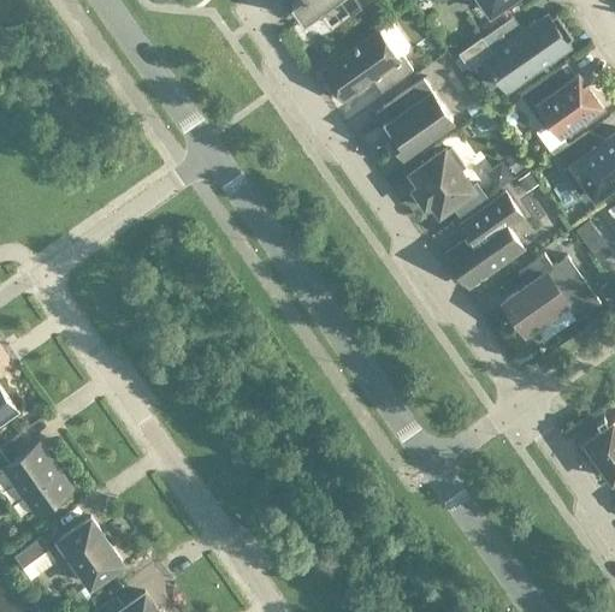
[(295,0),(290,4),(303,22),(318,11),(330,28),(362,5),(358,0),(295,0)]
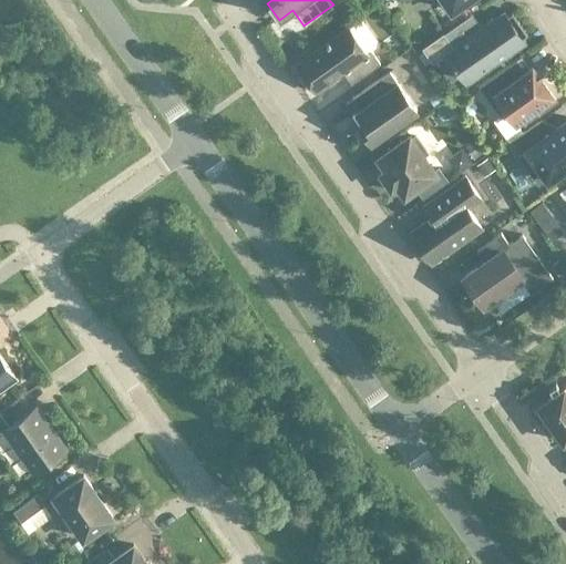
[(441,0),(451,13),(469,0),(441,0)]
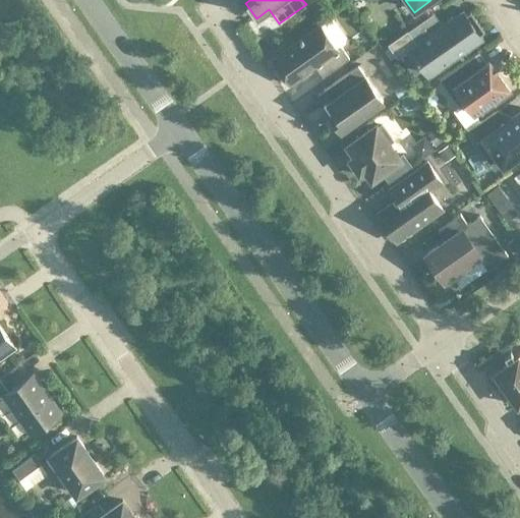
[(466,15),(464,12),(416,46),(407,33),(387,47),(397,61),(409,53),(417,64),(419,63),(428,77),(482,39),(480,36),(484,34),(469,13),(466,15)]
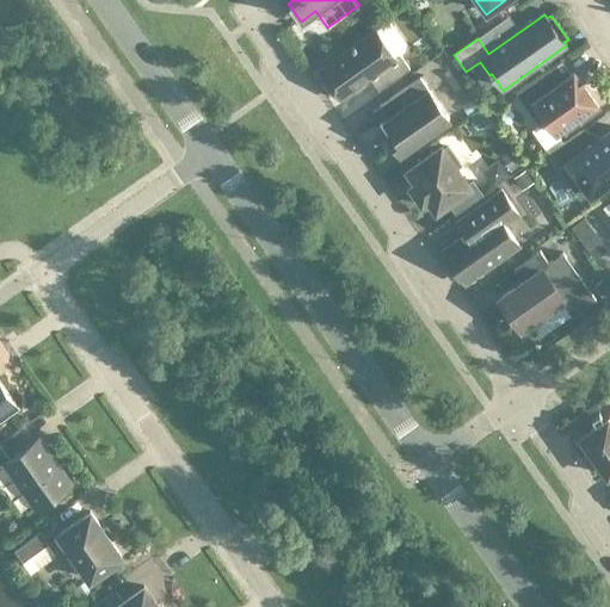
[(395,61),(375,32),(318,73),(339,103),(369,81),(379,93),(410,72),(399,57),(395,61)]
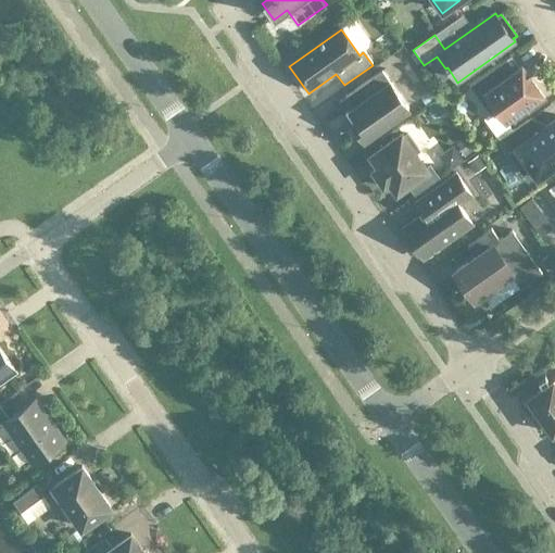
[(512,59),(511,58),(468,87),(469,88),(470,88),(481,102),(489,112),(493,113),(497,111),(505,122),(541,97),(529,80),(530,79),(529,78),(529,79),(524,73),(525,72),(524,71),(524,72),(521,68),(518,72),(509,60),(512,59)]
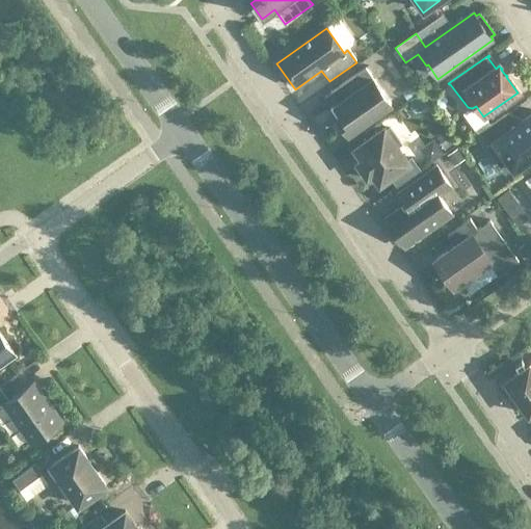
[(391,105),(365,70),(329,95),(337,105),(329,110),(348,135),(391,105)]
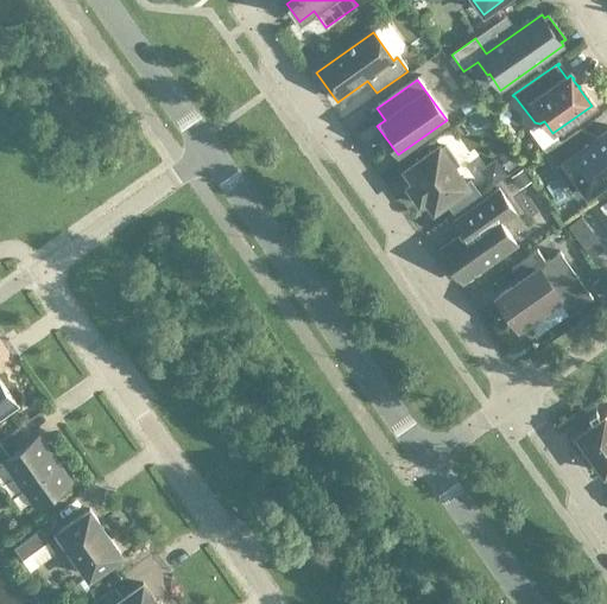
[(606,180),(606,132),(590,145),(581,131),(550,153),(560,167),(566,164),(587,195),(606,180)]
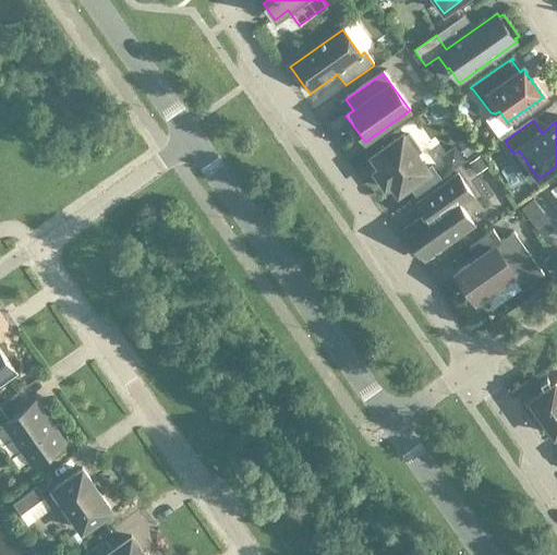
[(416,197),(439,181),(431,169),(426,171),(415,156),(420,153),(409,136),(404,140),(402,137),(373,158),(382,169),(376,172),(385,185),(390,182),(398,193),(409,186),(416,197)]
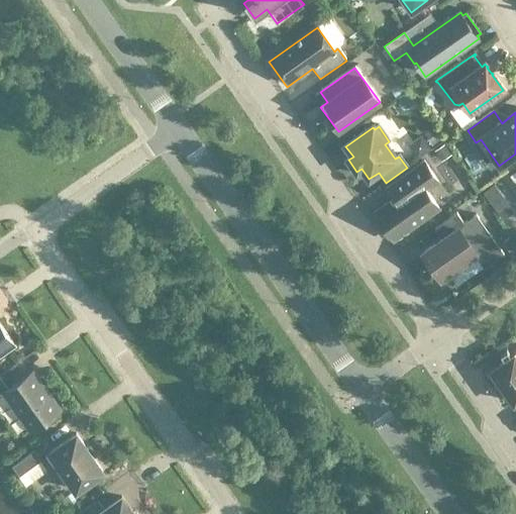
[(421,139),(410,148),(419,160),(430,151),(421,139)]
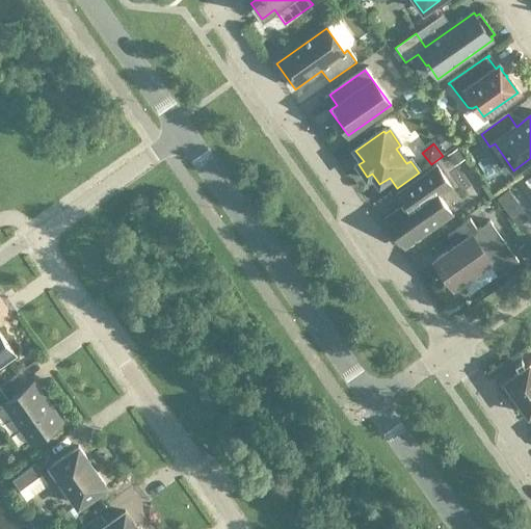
[(454,164),(461,159),(456,152),(449,157),(454,164)]
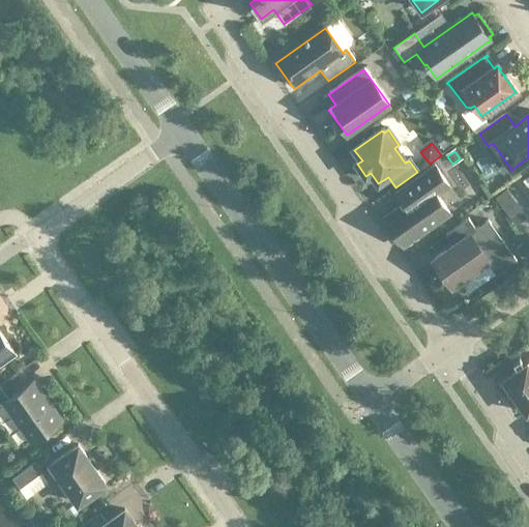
[(405,202),(405,203),(404,206),(404,205),(383,220),(404,247),(449,215),(437,198),(449,189),(434,167),(395,194),(397,195),(402,192),(407,200),(405,202)]
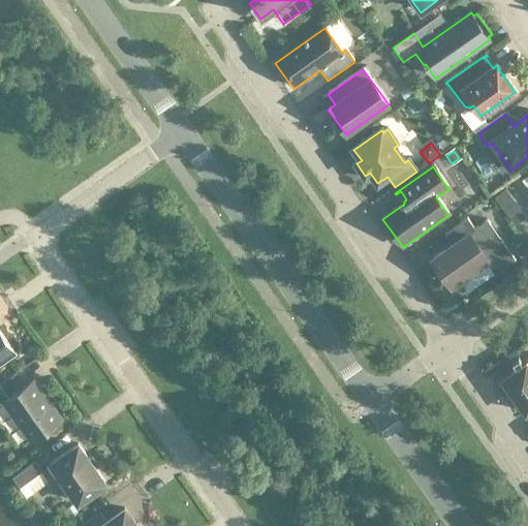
[(514,200),(507,192),(494,200),(500,210),(514,200)]
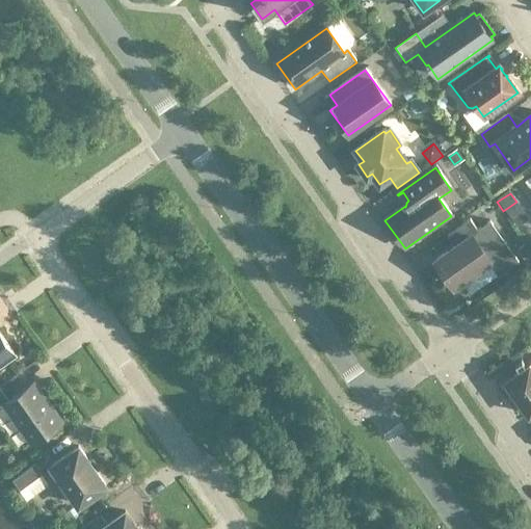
[(455,247),(436,261),(454,287),(460,283),(471,296),(498,278),(520,262),(492,221),(477,232),(470,221),(447,237),(455,247)]
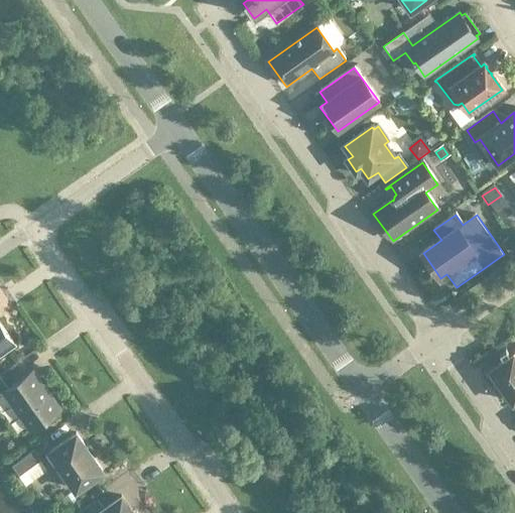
[(514,246),(509,238),(502,243),(513,258),(514,256),(514,246)]
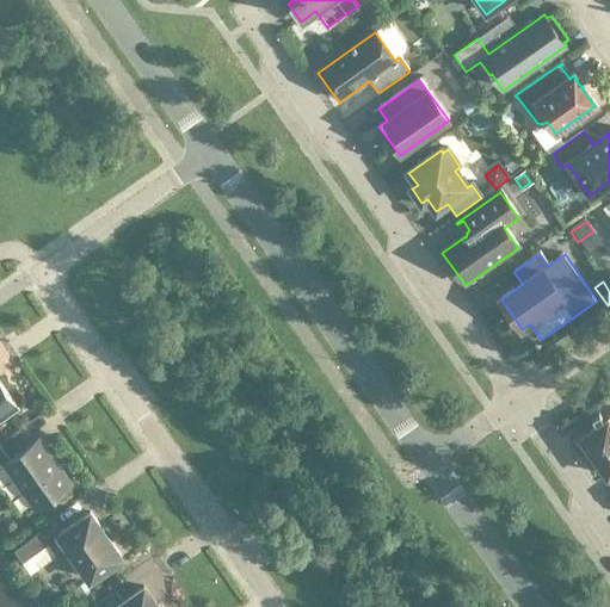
[(0,420),(17,409),(0,385),(0,420)]
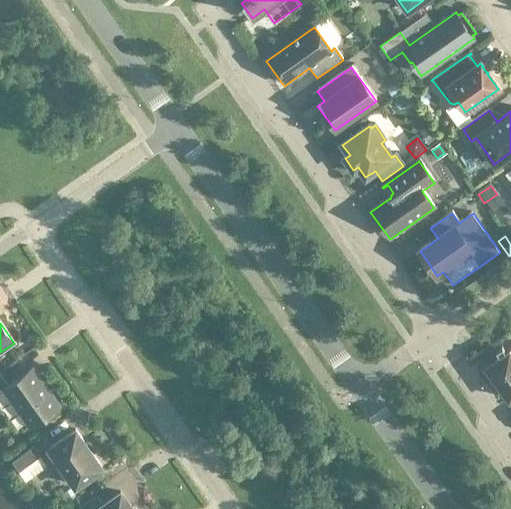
[(510,356),(508,353),(486,369),(508,401),(510,399),(510,356)]
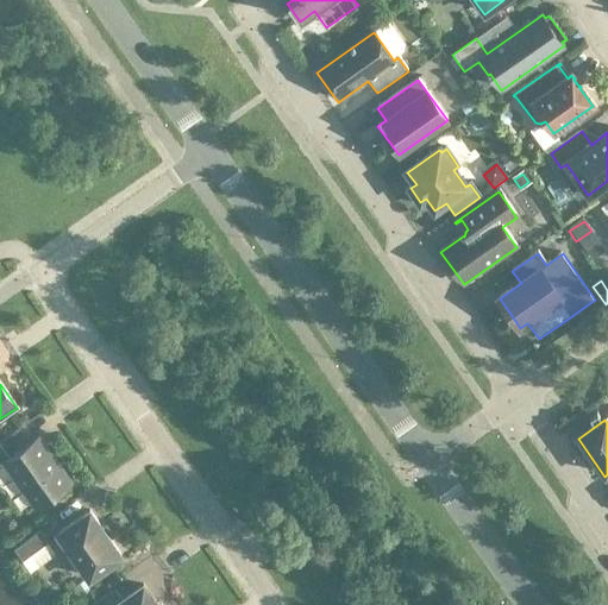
[(70,485),(38,439),(10,459),(0,446),(0,467),(4,465),(36,510),(70,485)]
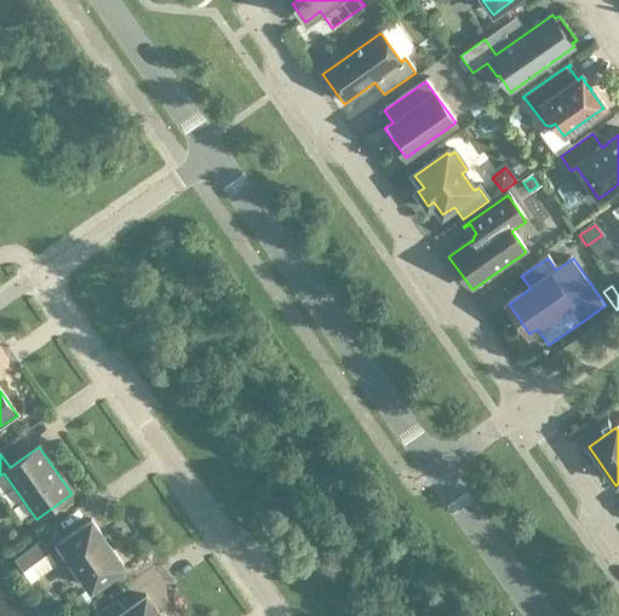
[(102,539),(91,523),(59,545),(70,560),(67,563),(76,577),(80,575),(91,591),(122,569),(112,552),(113,552),(103,537),(102,539)]
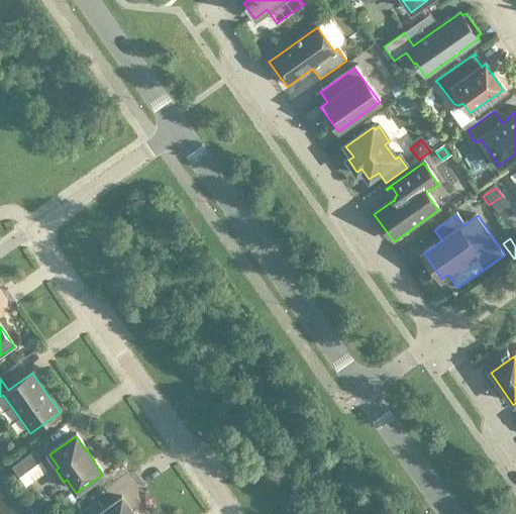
[(40,463),(32,452),(11,468),(18,478),(40,463)]
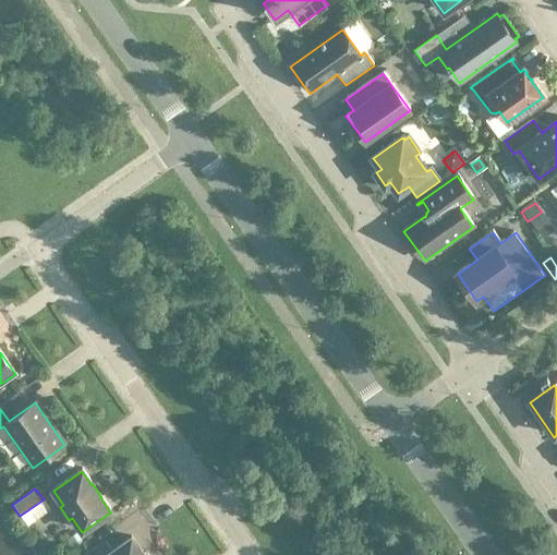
[(142,554),(131,539),(112,552),(105,542),(86,554),(142,554)]
